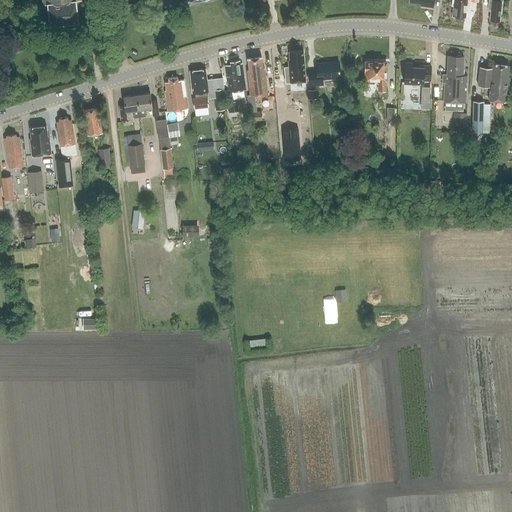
[(81,0),(44,0),(45,6),(50,5),(52,25),(79,23),(76,1),(81,0)]
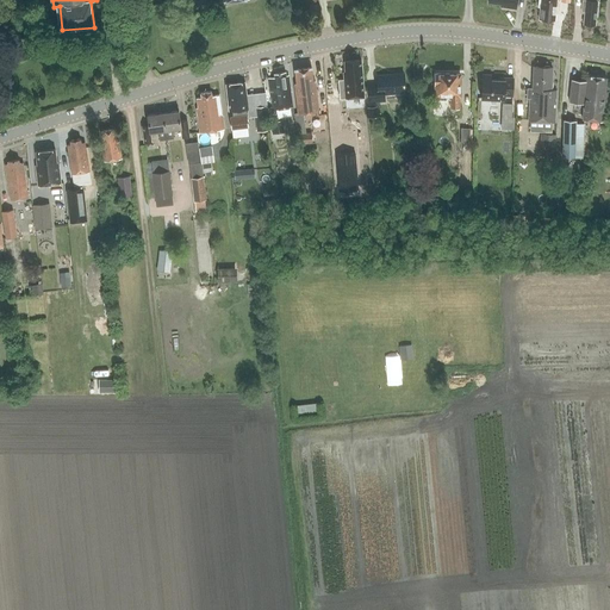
[(489,0),(489,4),(506,6),(506,8),(516,10),(517,0),(489,0)]
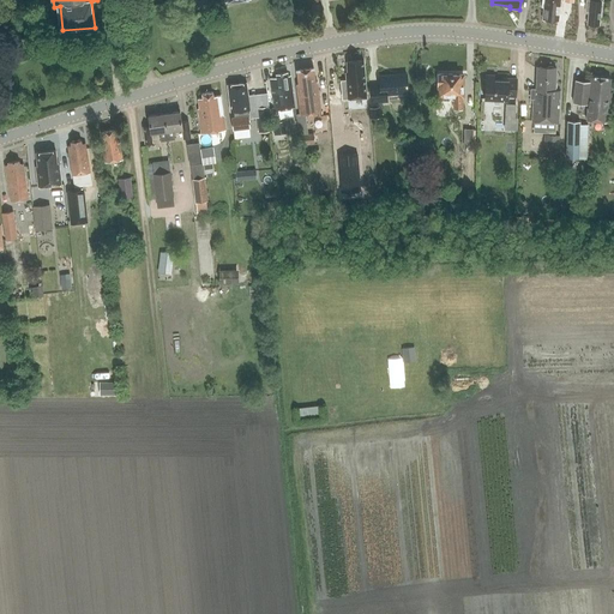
[(559,23),(560,0),(542,0),(542,10),(545,10),(543,22),(559,23)]
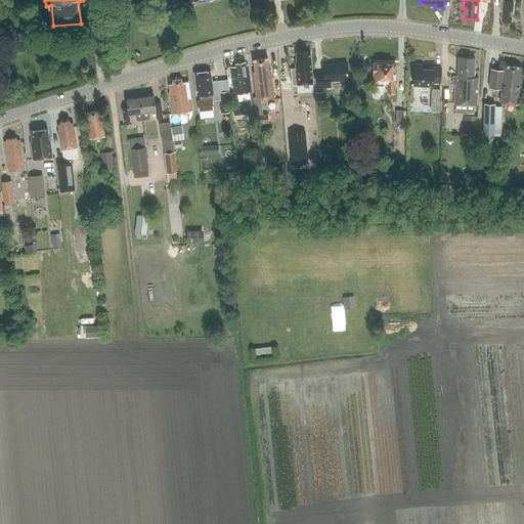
[(504,0),(504,1),(501,1),(500,9),(504,9),(501,19),(512,20),(514,0),(504,0)]
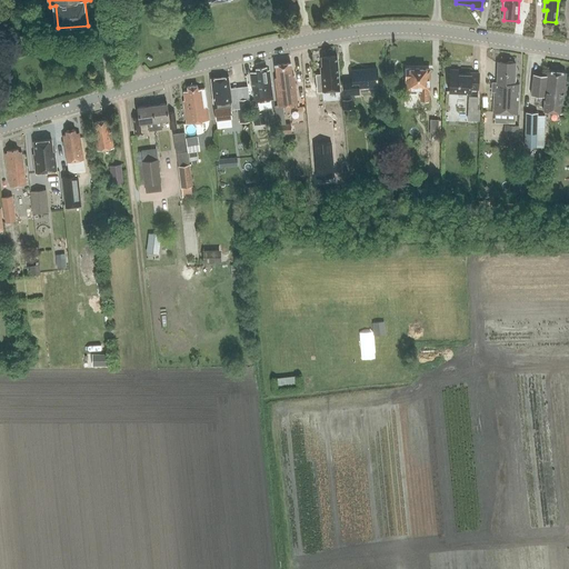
[(338,56),(322,57),(322,65),(321,67),(321,75),(317,75),(319,91),(340,89),(338,56)]
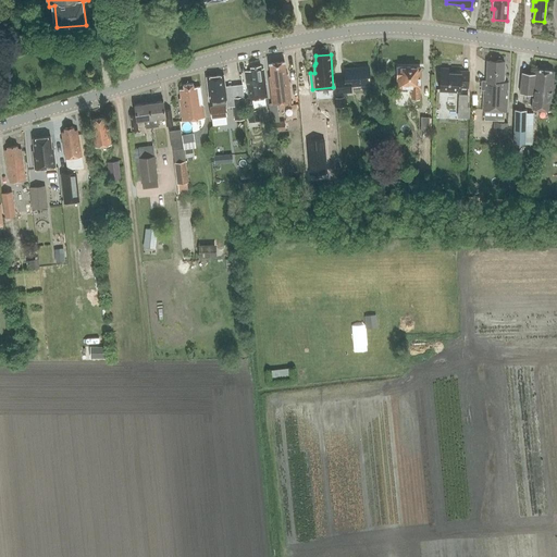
[(498,60),(496,61),(487,61),(486,81),(482,81),(481,90),(483,90),(482,110),(507,111),(508,82),(504,82),(504,79),(505,78),(505,75),(504,73),(505,61),(503,61),(500,60),(498,60)]
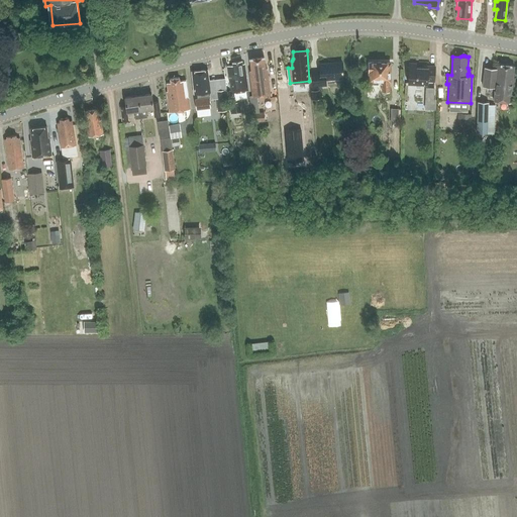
[(249,69),(253,96),(249,96),(249,99),(251,109),(259,108),(257,95),(271,94),(268,69),(266,69),(265,57),(250,59),(251,68),(249,69)]
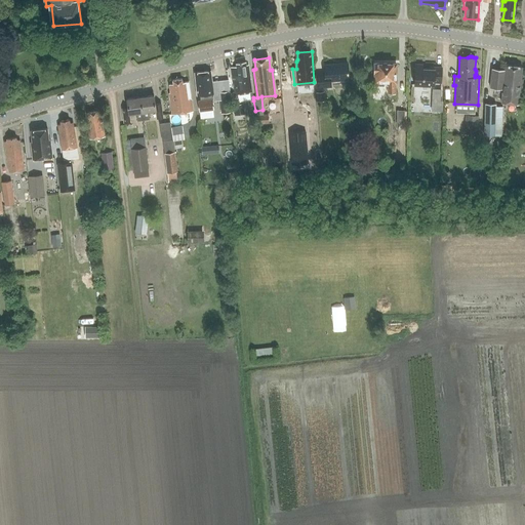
[(235,94),(252,92),(249,65),(246,65),(246,62),(237,63),(237,66),(232,67),(235,94)]
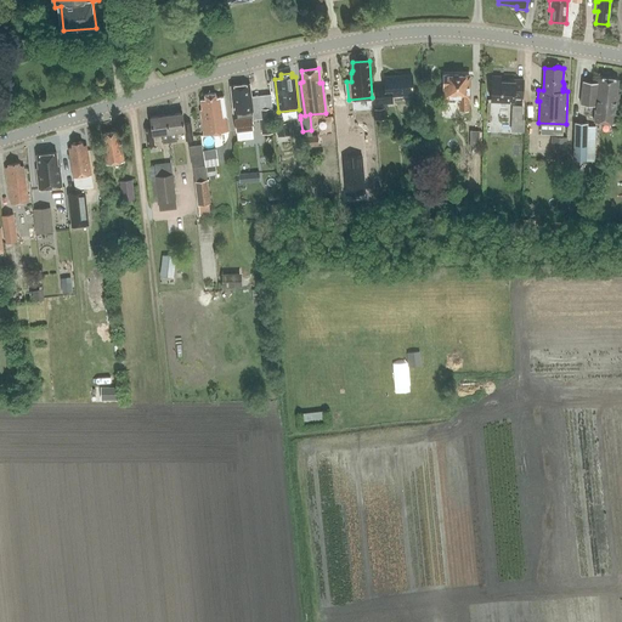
[(393,96),(414,94),(413,74),(385,77),(386,86),(377,88),(378,103),(393,102),(393,96)]
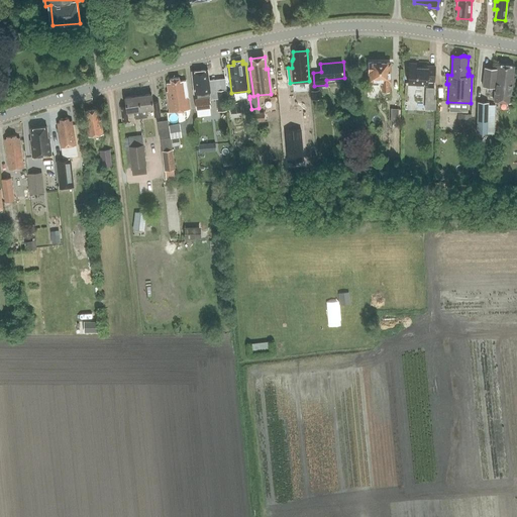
[(390,91),(391,63),(382,63),(382,62),(371,62),(371,64),(370,66),(370,68),(371,70),(371,84),(383,84),(383,91),(390,91)]
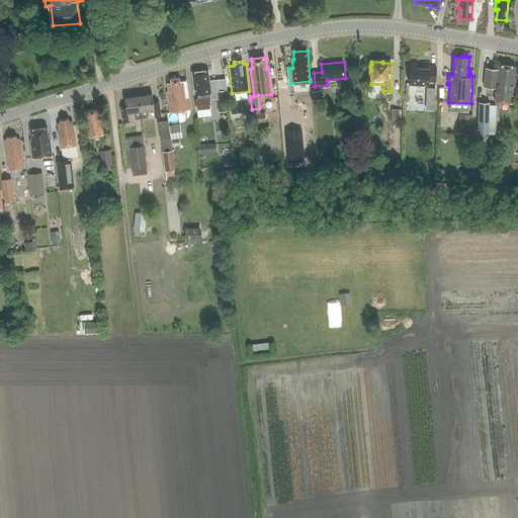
[(436,81),(437,67),(425,66),(425,68),(418,67),(418,63),(411,63),(409,83),(428,84),(429,81),(436,81)]
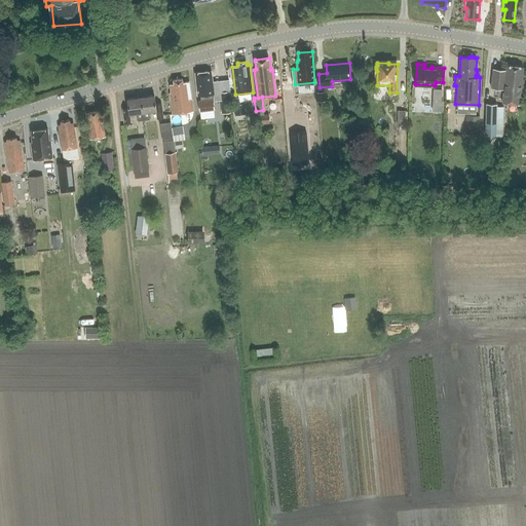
[(522,105),(524,78),(523,78),(524,67),(506,66),(506,70),(493,69),(492,87),(504,88),(503,103),(522,105)]
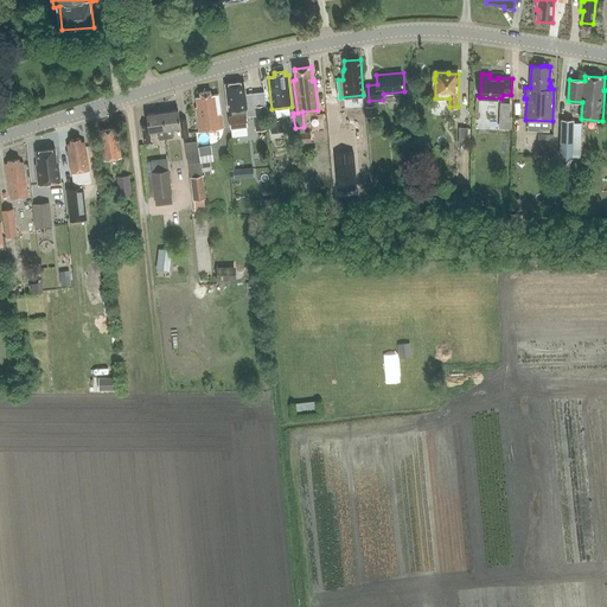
[(247,114),(246,108),(247,108),(244,82),(227,84),(229,109),(231,109),(232,116),(246,114),(247,114)]
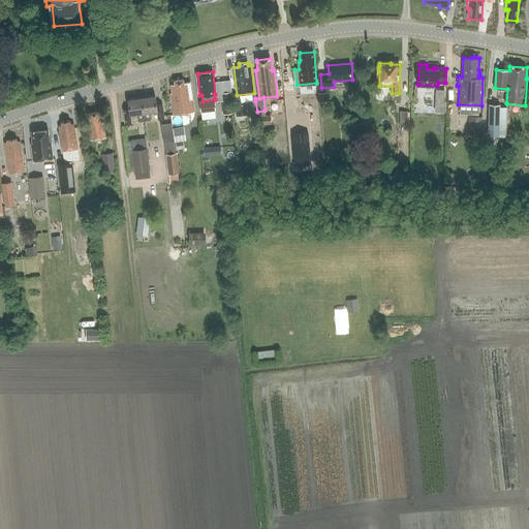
[(190,100),(192,100),(190,83),(184,83),(184,80),(175,81),(175,84),(172,85),(173,93),(170,93),(173,114),(192,112),(190,100)]
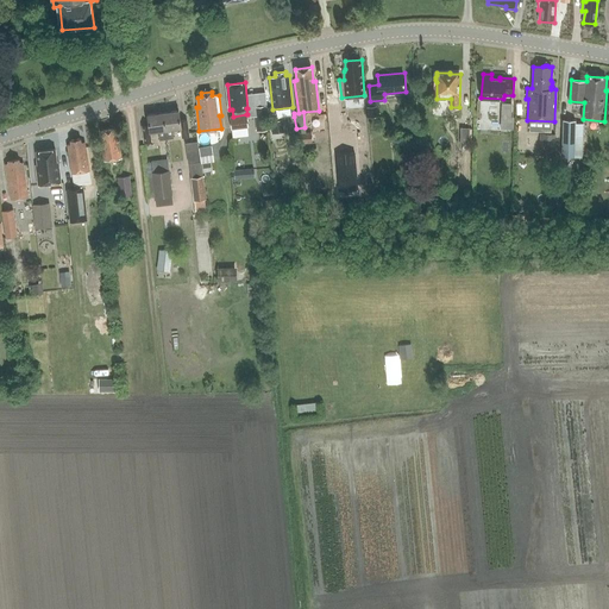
[(267,106),(253,107),(257,131),(270,130),(267,106)]
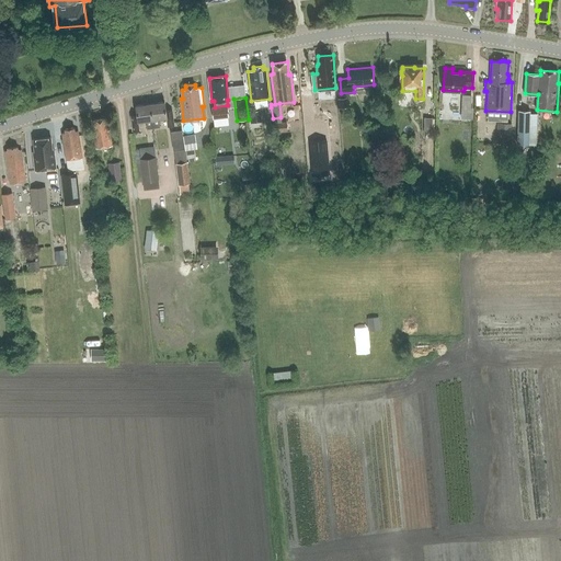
[(346,99),(338,100),(339,109),(347,109),(346,99)]
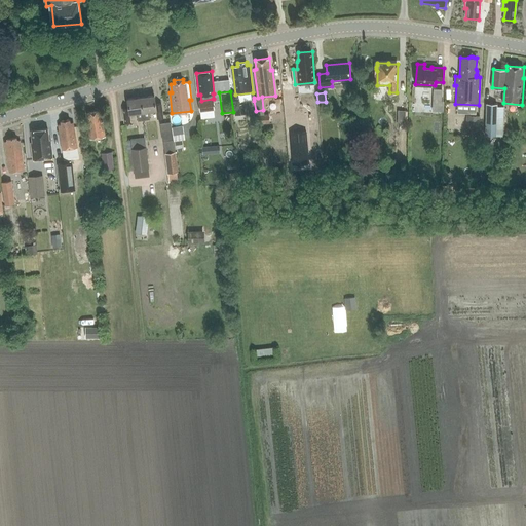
[(141,98),(144,120),(150,119),(149,111),(156,110),(157,118),(163,117),(161,103),(156,104),(155,96),(141,98)]
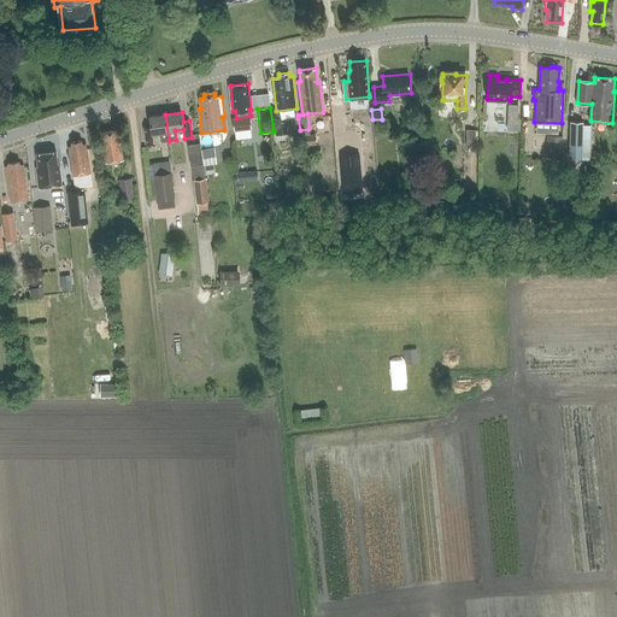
[(351,112),(334,116),(338,133),(354,130),(351,112)]
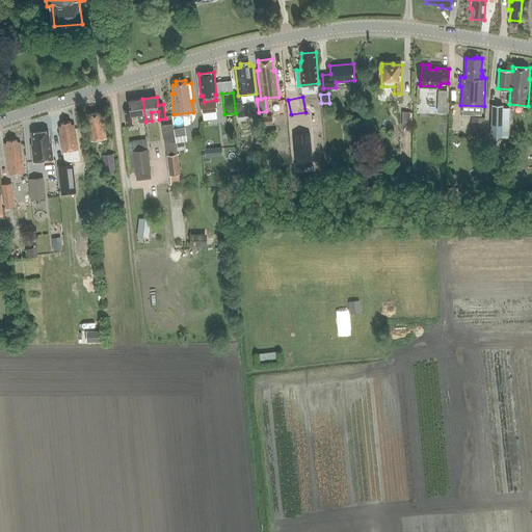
[(139,123),(145,122),(142,99),(129,101),(130,109),(124,109),(126,124),(132,124),(131,115),(138,114),(139,123)]
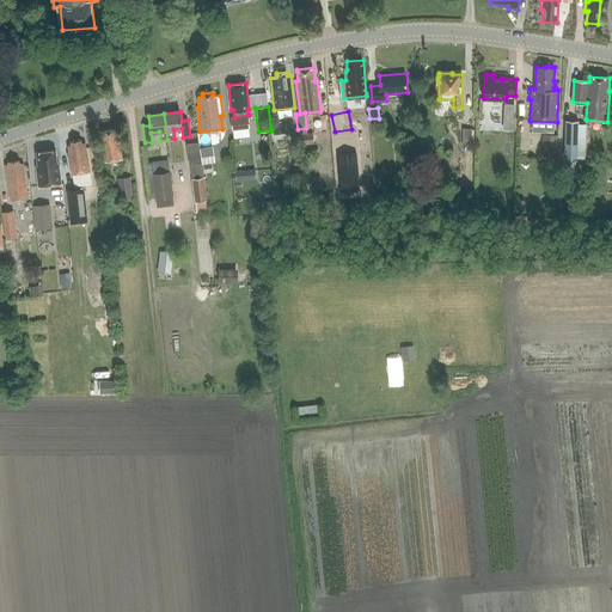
[(248,115),(234,117),(232,117),(233,129),(250,127),(248,115)]
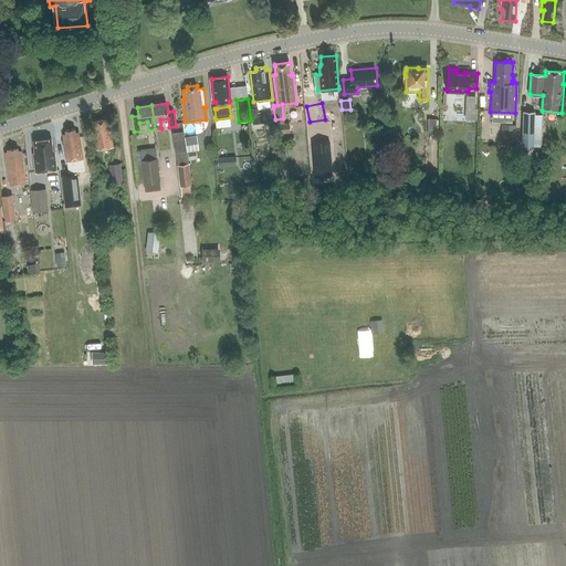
[(478,111),(465,111),(465,119),(477,121),(478,111)]
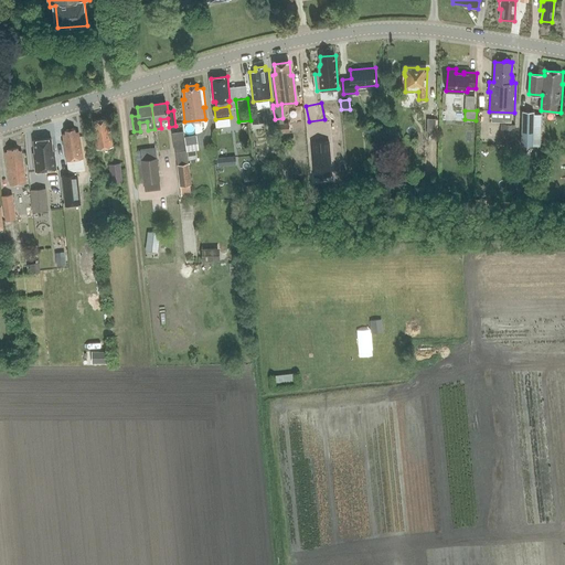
[(523,112),(521,146),(532,146),(541,147),(541,127),(542,115),(534,114),(534,112),(523,112)]
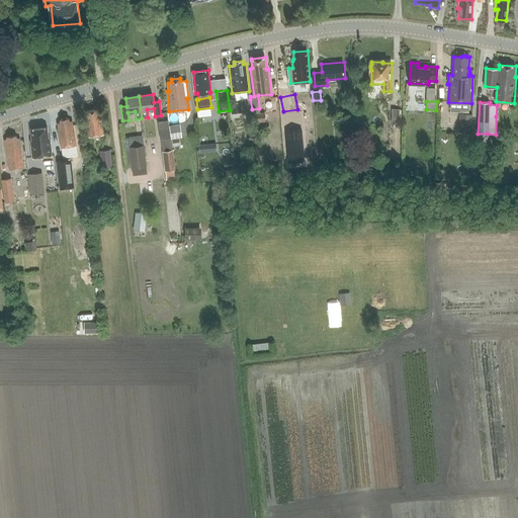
[(89,137),(104,135),(101,119),(100,119),(98,108),(86,109),(88,121),(87,121),(89,137)]
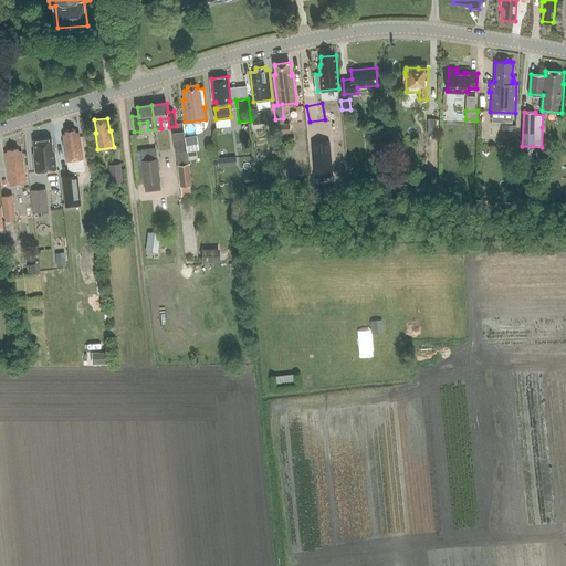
[(275,124),(275,133),(290,132),(290,123),(284,123),(275,124)]
